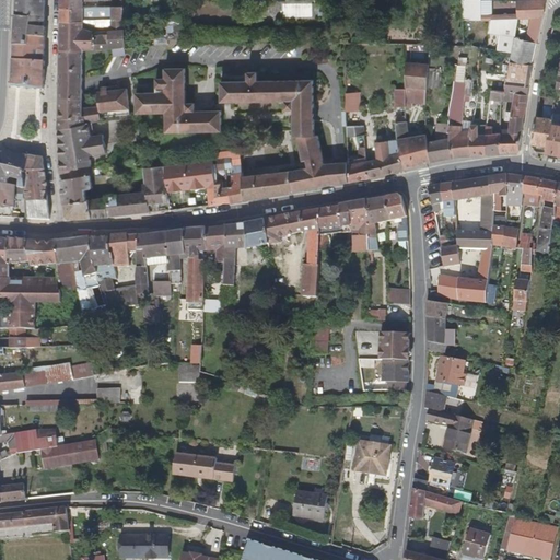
[(16,0),(16,2),(16,16),(45,18),(45,0),(16,0)]
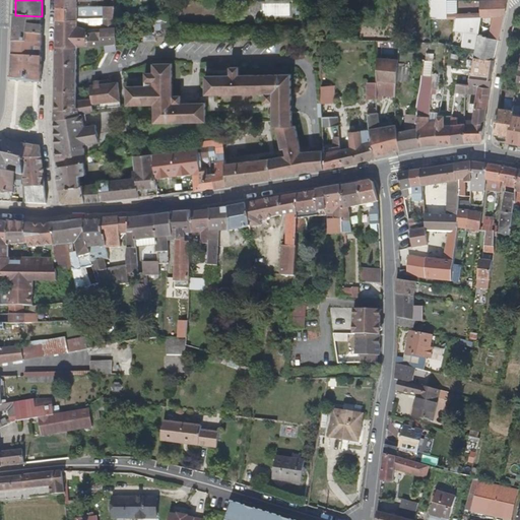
[(289,0),(261,0),(262,16),(290,16),(289,0)]
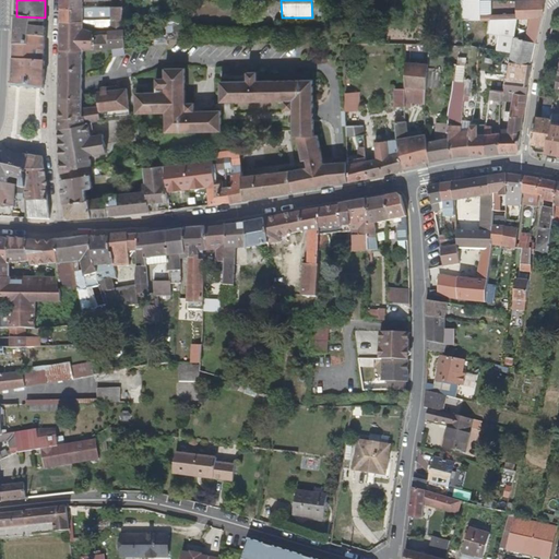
[(545,4),(545,0),(537,0),(525,0),(516,1),(518,19),(530,19),(542,18),(545,4)]
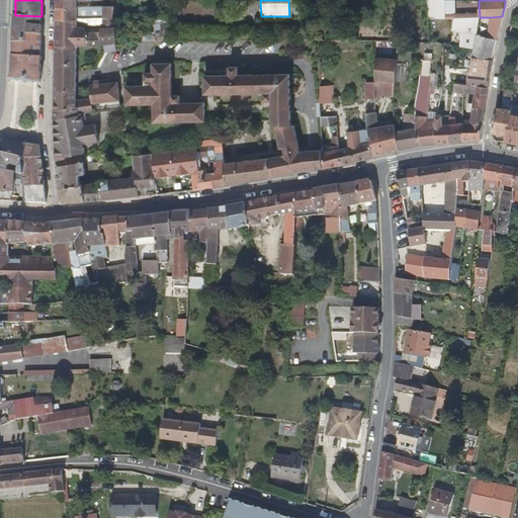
[(58,7),(57,19),(78,19),(84,19),(84,6),(78,6),(58,7)]
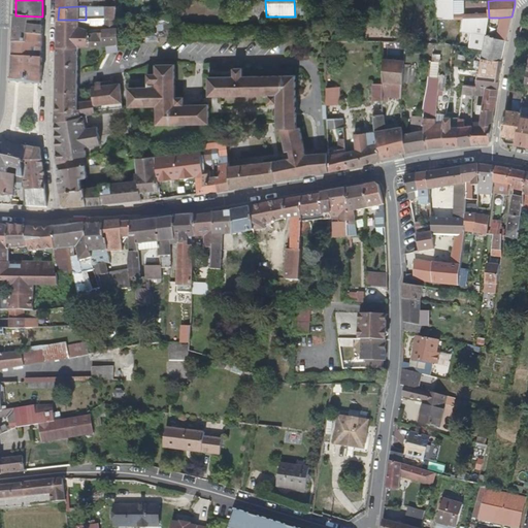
[(106,19),(118,18),(117,6),(106,6),(105,6),(106,19)]
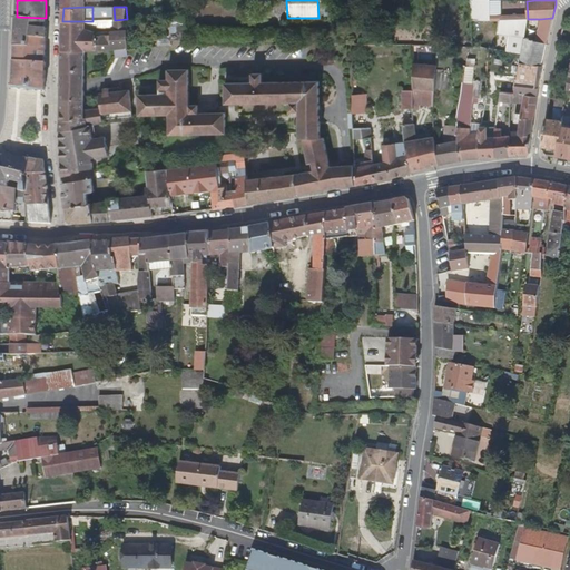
[(528,19),(470,10),(473,46),(488,48),(522,53),(521,61),(542,66),(547,43),(536,41),(524,39),(528,19)]
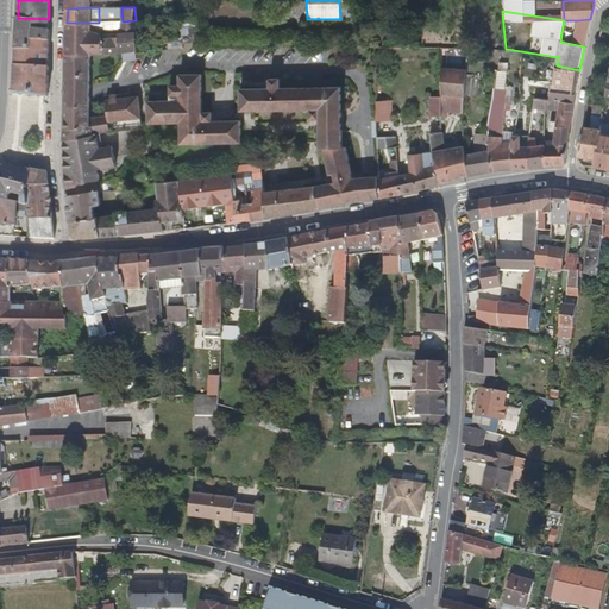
[(17,31),(17,50),(48,51),(49,19),(18,18),(17,31)]
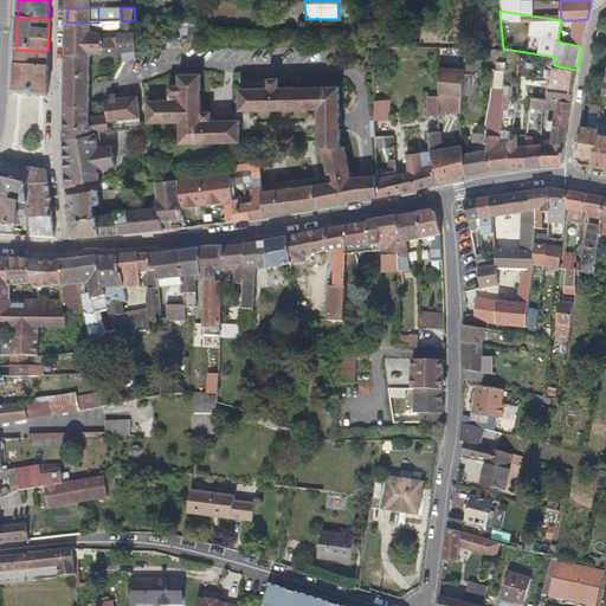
[(181,43),(184,43),(199,44),(198,18),(181,18),(181,42),(181,43)]
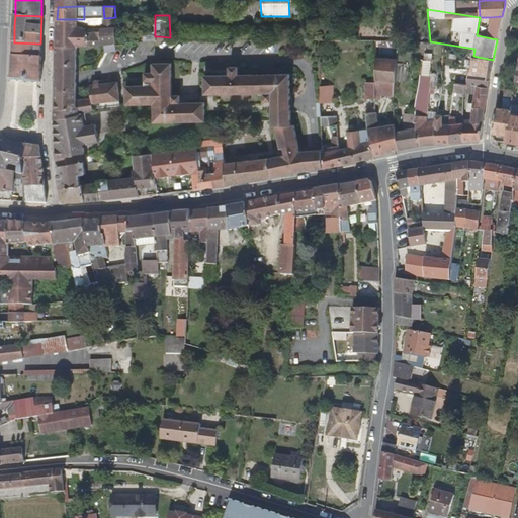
[(497,39),(502,16),(491,17),(487,37),(497,39)]
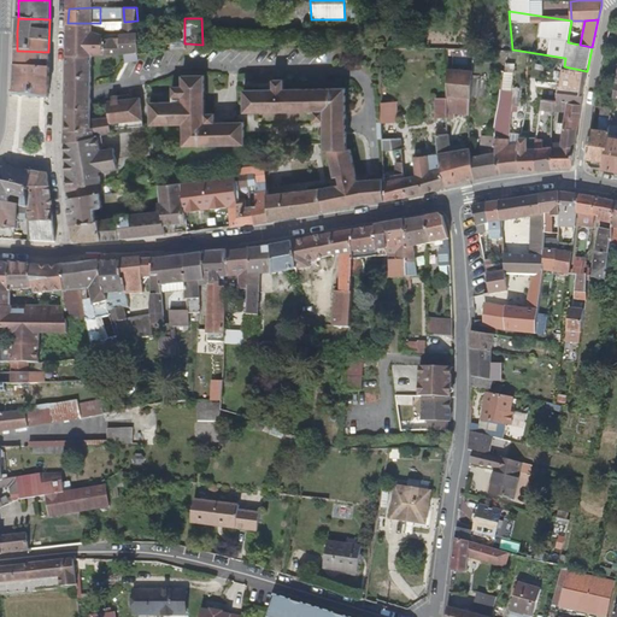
[(68,23),(66,56),(92,56),(116,54),(139,52),(139,43),(139,36),(140,36),(137,21),(124,22),(119,22),(121,29),(122,37),(104,39),(103,35),(99,33),(93,31),(93,23),(68,23)]
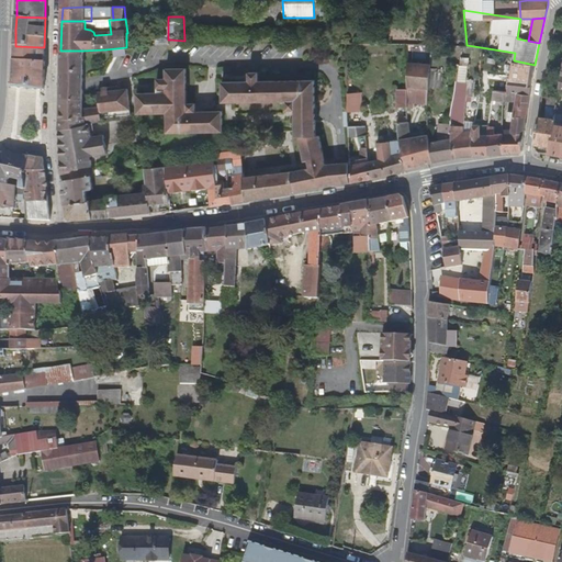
[(532,19),(520,19),(517,38),(528,41),(532,19)]
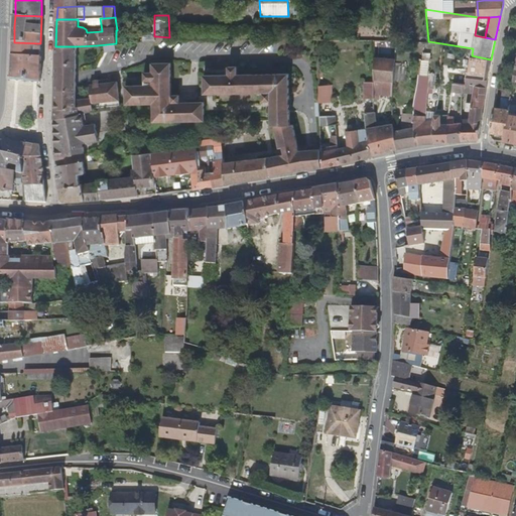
[(40,43),(14,42),(12,80),(39,83),(40,43)]
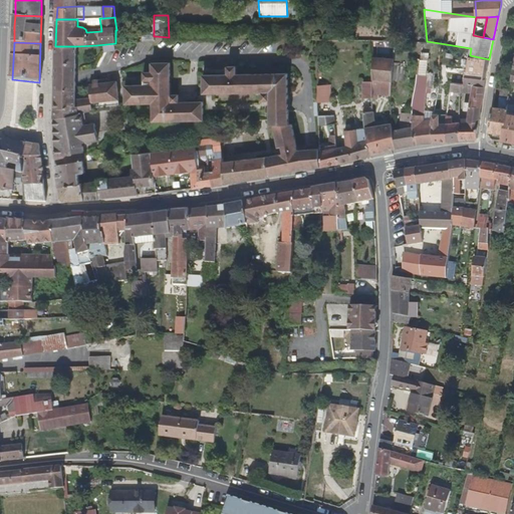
[(54,83),(54,90),(76,90),(76,83),(76,76),(76,46),(55,46),(54,79),(54,83)]
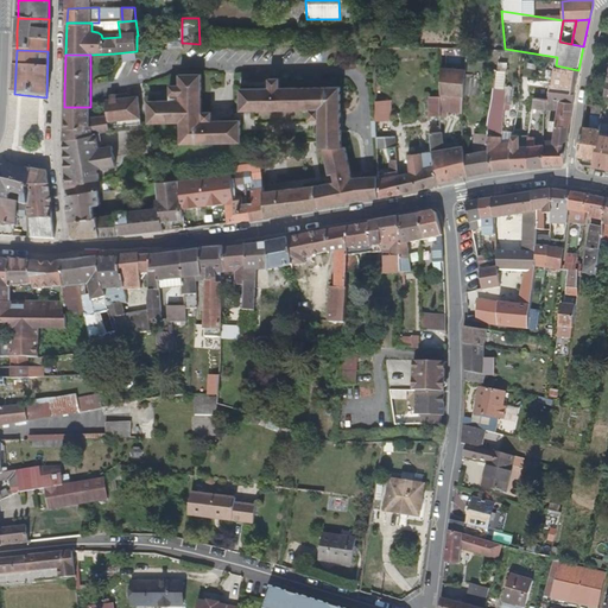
[(574,103),(578,70),(556,65),(552,82),(550,101),(559,102),(574,103)]
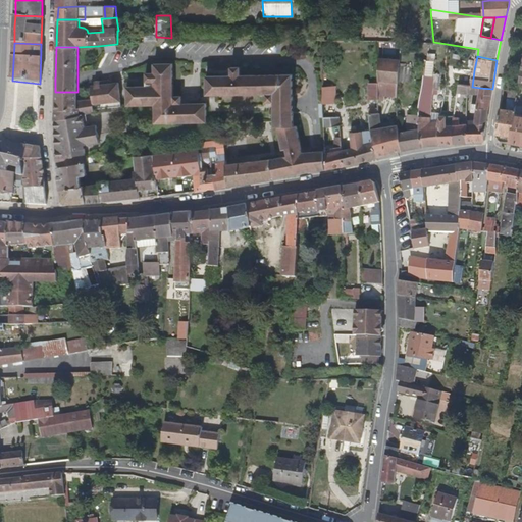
[(379,81),(399,83),(399,81),(400,67),(401,60),(379,58),(379,81)]
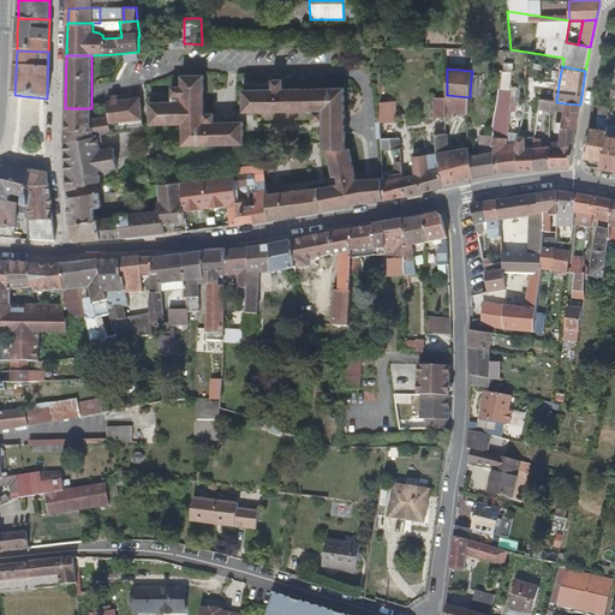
[(150,125),(150,126),(181,125),(183,147),(245,145),(243,123),(214,123),(214,114),(204,114),(204,76),(181,76),(181,87),(172,87),(172,102),(149,102),(150,125)]
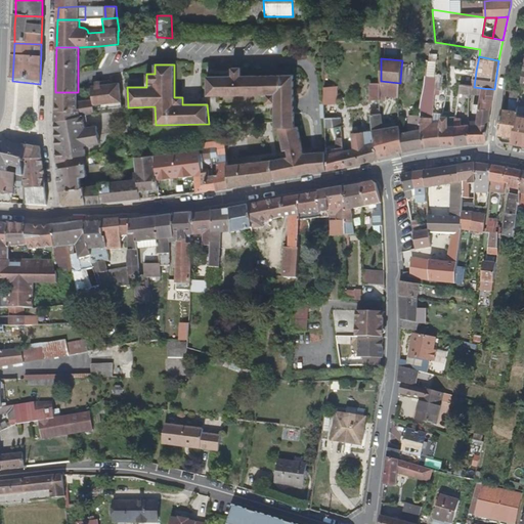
[(315,172),(318,171),(317,151),(314,153),(304,154),(298,127),(295,127),(294,76),(242,76),(241,68),(231,68),(231,77),(207,77),(207,96),(267,95),(267,103),(274,103),(275,128),(278,128),(284,150),(287,150),(288,158),(268,161),(226,165),(228,187),(269,180),(303,173),(315,172)]
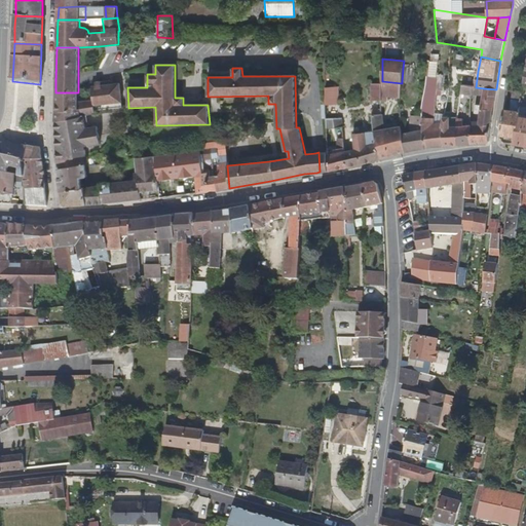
[(415,69),(403,68),(402,81),(411,83),(415,69)]
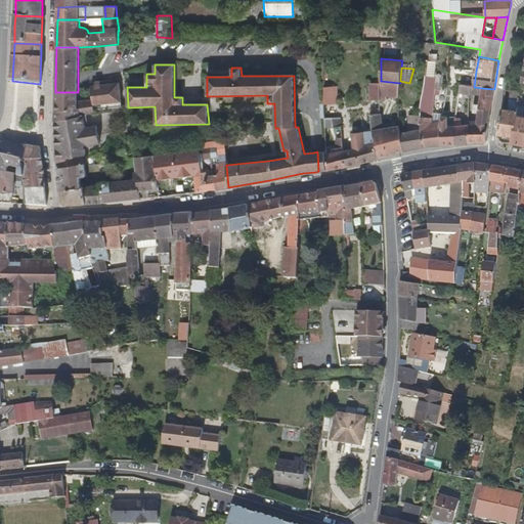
[(474,87),(476,71),(463,69),(461,85),(470,86),(474,87)]
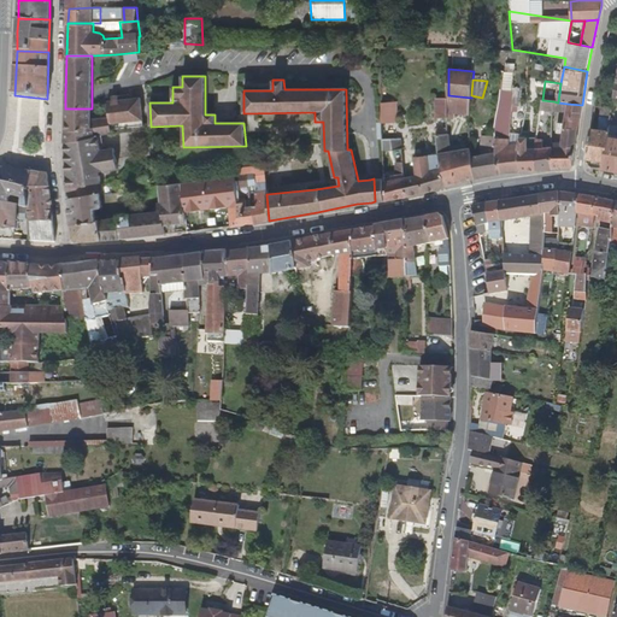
[(526,106),(527,92),(501,89),(497,127),(497,153),(499,174),(522,171),(522,145),(509,146),(516,106),(526,106)]
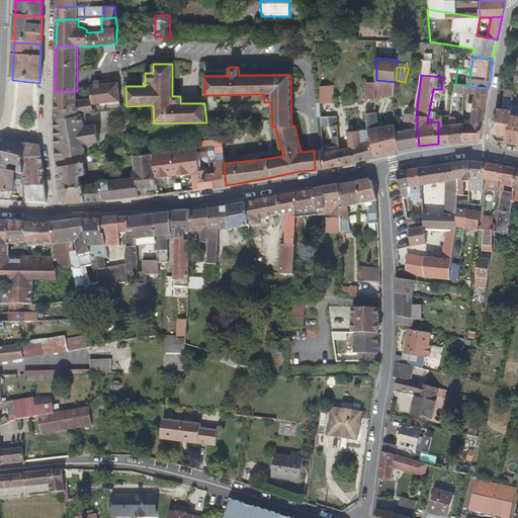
[(381,96),(394,97),(396,82),(376,80),(376,83),(376,99),(376,101),(379,101),(379,99),(381,99),(381,96)]
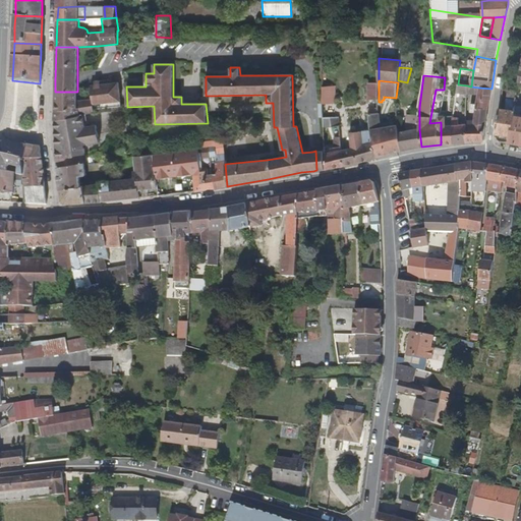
[(104,84),(107,112),(122,110),(121,106),(119,82),(104,84)]
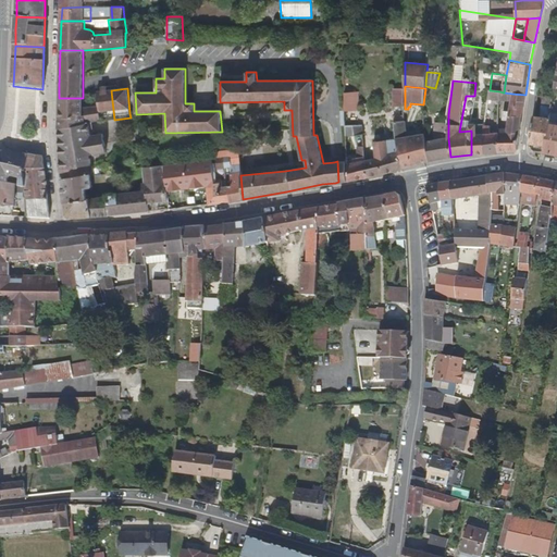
[(394,89),(394,108),(405,107),(405,89),(394,89)]
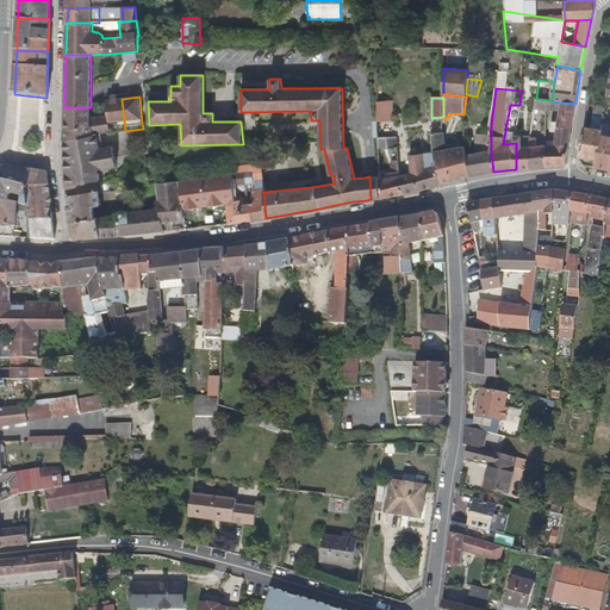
[(64,124),(63,141),(99,135),(125,131),(122,99),(106,100),(107,117),(91,118),(91,107),(64,107),(64,124)]
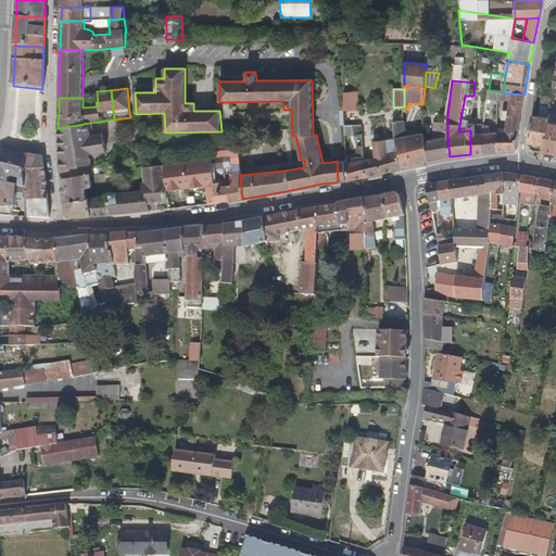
[(498,91),(489,90),(488,99),(498,100),(498,91)]
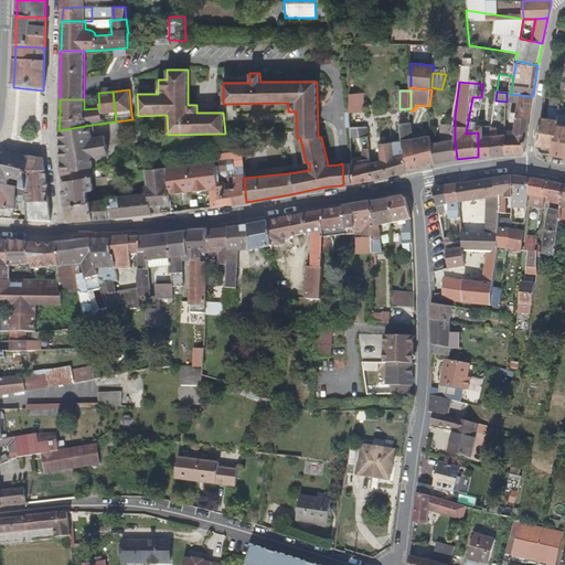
[(519,103),(520,95),(511,94),(507,93),(507,102),(519,103)]
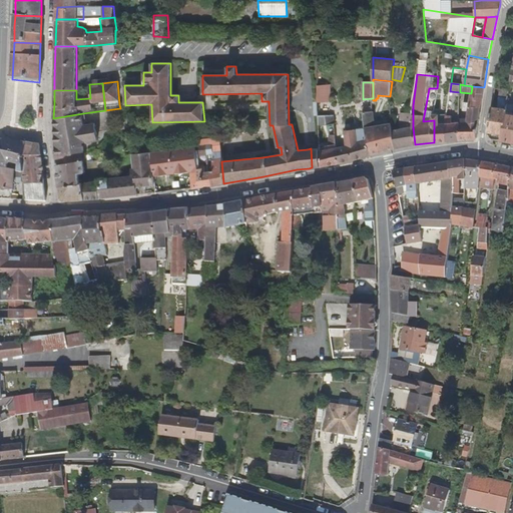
[(331,85),(318,85),(318,103),(332,103),(331,85)]
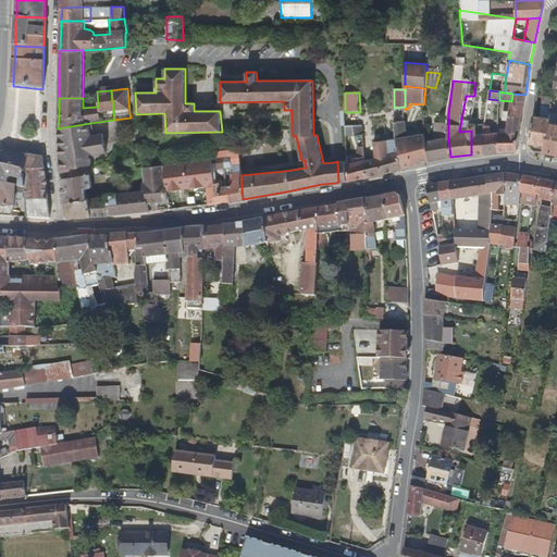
[(520,132),(525,95),(512,94),(511,101),(509,112),(505,111),(504,120),(508,120),(507,130),(507,131),(520,132)]
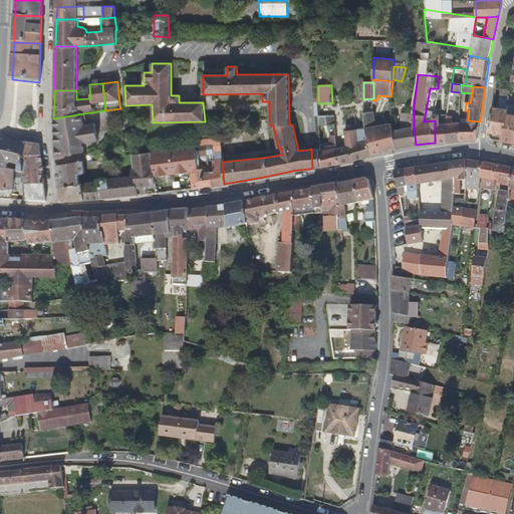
[(507,109),(493,107),(490,132),(503,134),(506,113),(507,109)]
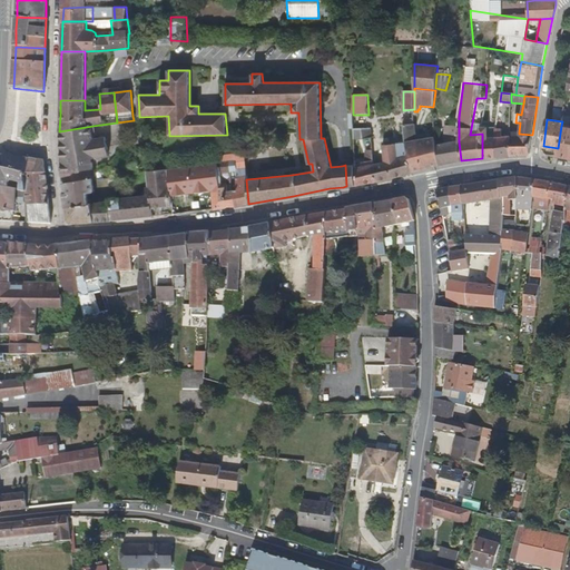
[(59,131),(61,174),(92,169),(95,169),(92,159),(109,156),(106,137),(94,138),(92,126),(59,131)]
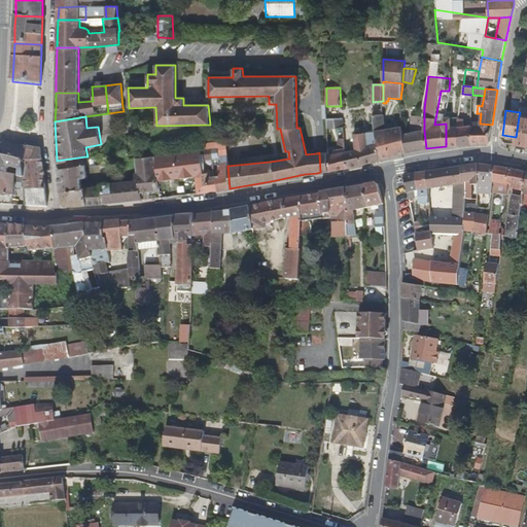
[(526,116),(519,116),(516,137),(515,144),(526,145),(526,116)]
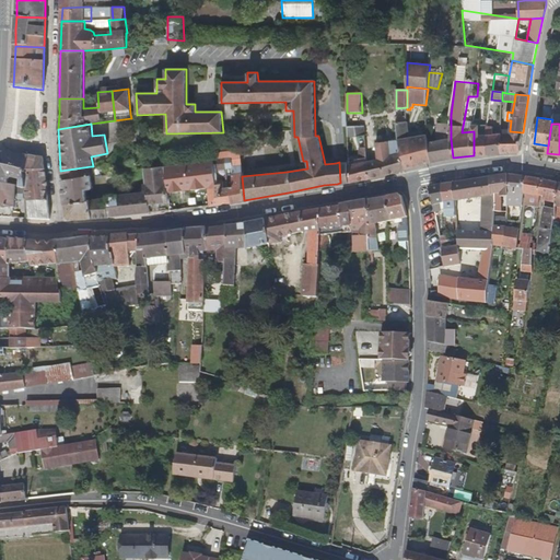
[(398,140),(409,138),(407,125),(397,125),(398,140)]
